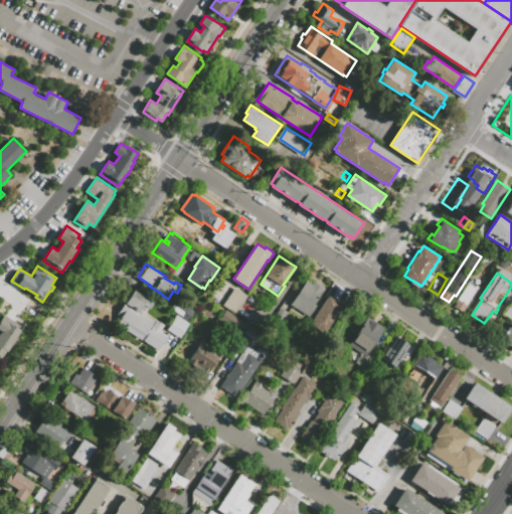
[(318,305),(310,317),(292,305),(309,280),(314,284),(316,281),(326,288),(315,303),(318,305)]
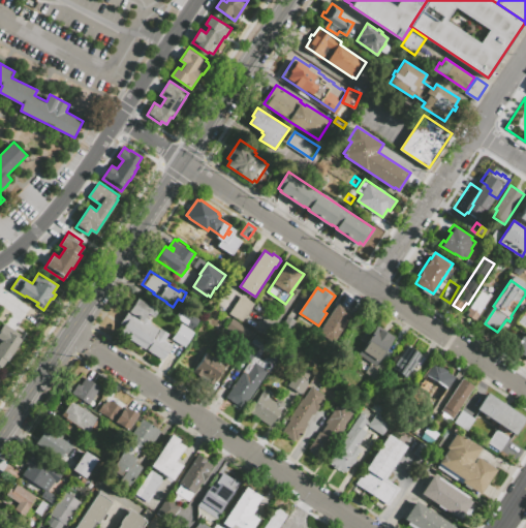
[(491,292),(493,294),(476,320),(468,314),(471,311),(469,310),(483,289),(490,294),(491,292)]
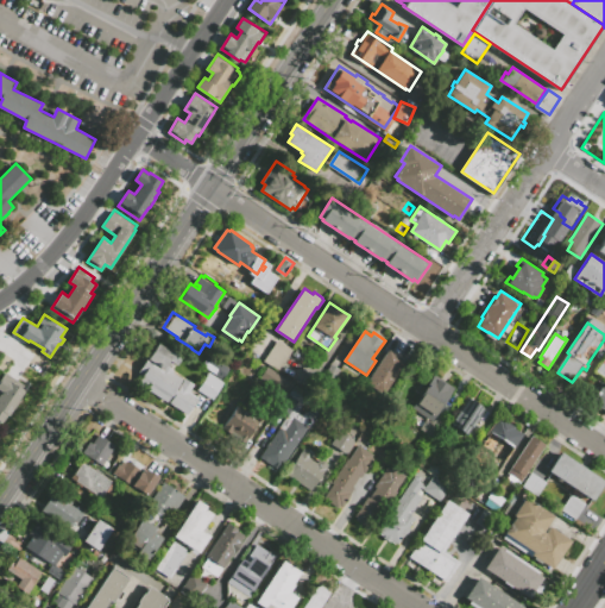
[(279,370),(265,361),(279,339),(294,349),(279,370)]
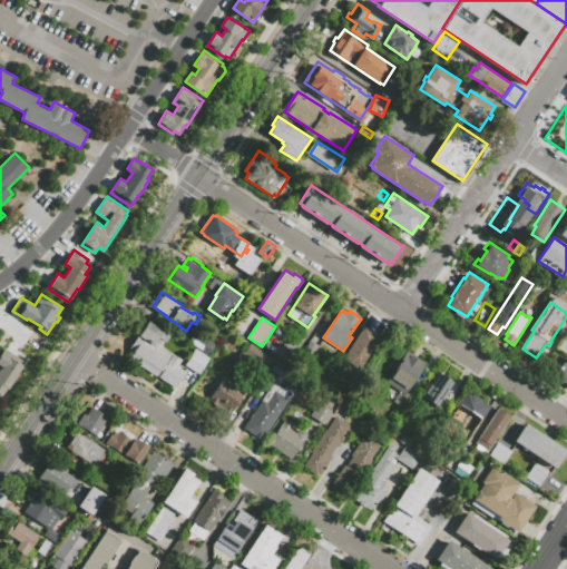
[(187,372),(177,388),(160,376),(164,370),(163,369),(158,375),(130,357),(136,350),(132,347),(139,334),(140,335),(150,321),(172,334),(167,341),(163,347),(172,353),(166,363),(168,364),(176,354),(183,359),(178,366),(187,372)]
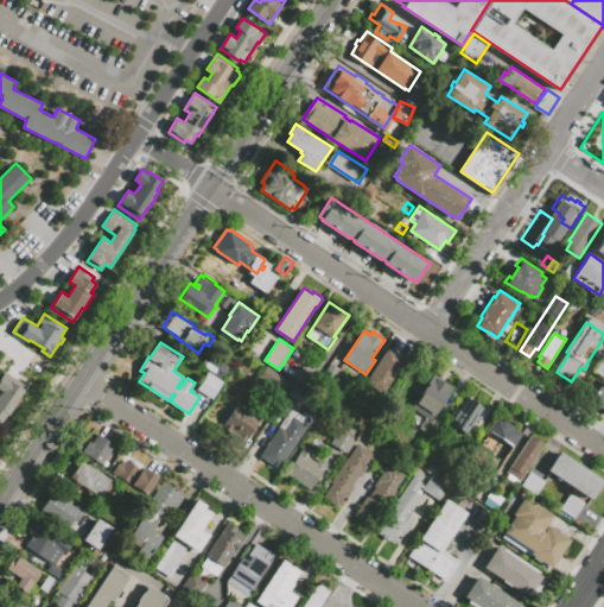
[(383,393),(367,383),(389,349),(406,361),(383,393)]
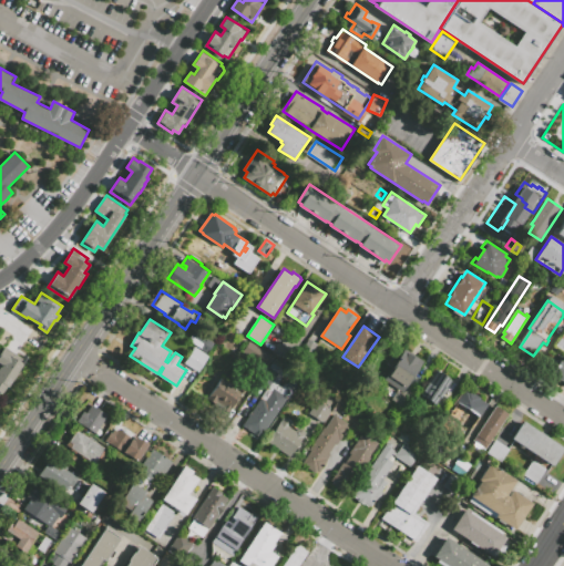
[(190,340),(196,330),(216,342),(209,352),(190,340)]
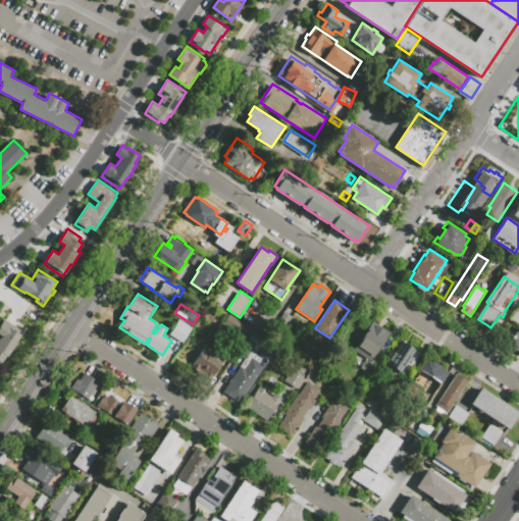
[(277,324),(286,311),(294,316),(284,329),(277,324)]
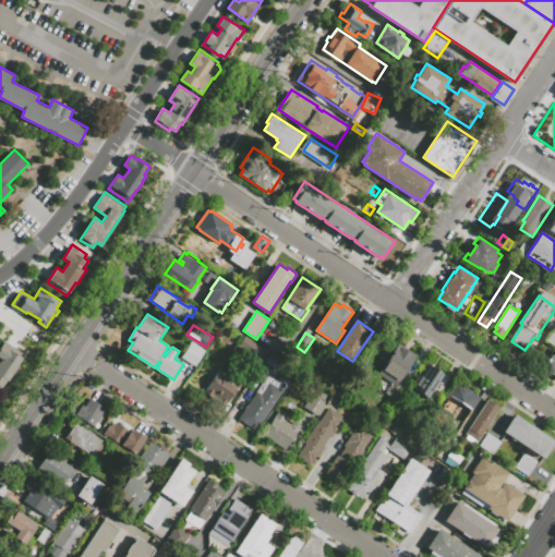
[(270,350),(261,364),(250,358),(254,352),(241,343),(246,335),(270,350)]
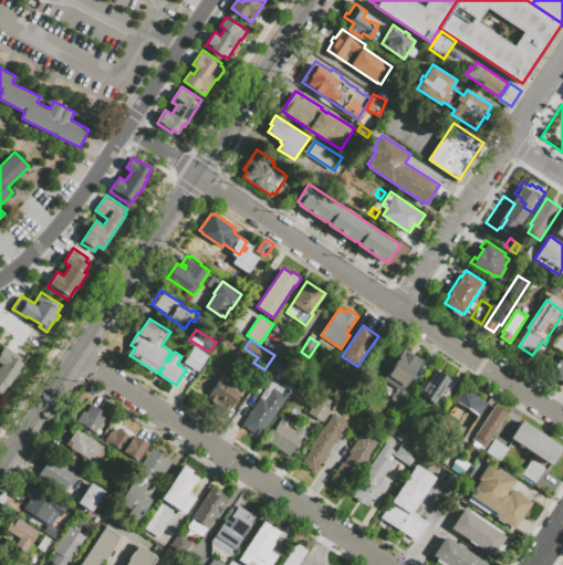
[(406,347),(425,359),(406,387),(414,393),(405,406),(393,397),(398,388),(385,378),(406,347)]
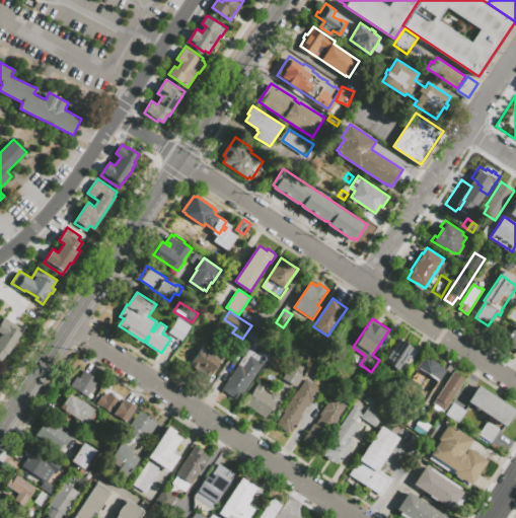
[(178,319),(191,327),(182,340),(170,331),(178,319)]
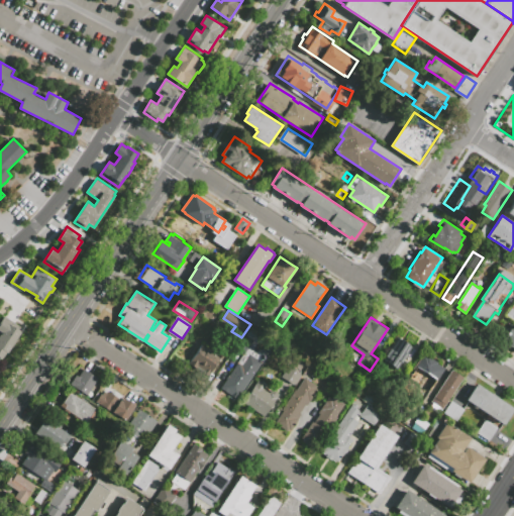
[(0,329),(0,325),(4,319),(22,331),(16,339),(17,339),(8,353),(6,351),(1,360),(0,359),(0,335),(3,331),(0,329)]
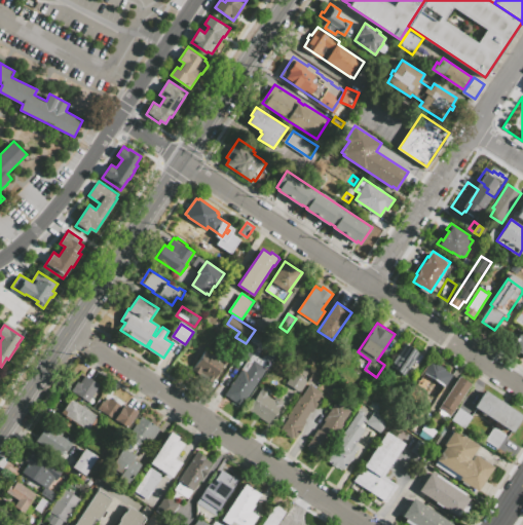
[(249,360),(240,354),(255,334),(267,343),(259,354),(263,357),(264,354),(266,354),(267,353),(269,354),(270,354),(274,359),(243,405),(226,394),(249,360)]
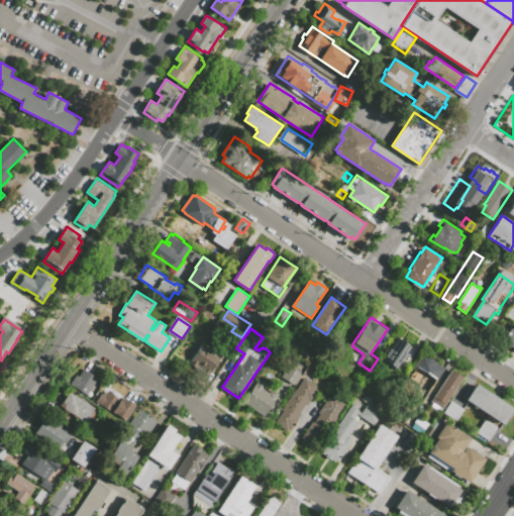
[(503,340),(512,328),(513,328),(513,347),(503,340)]
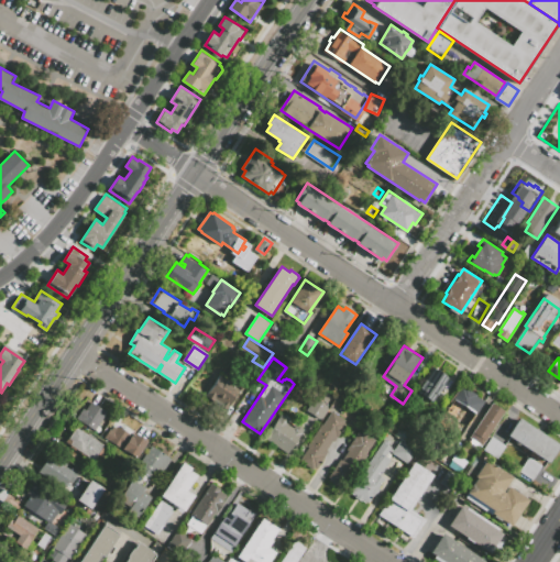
[(315,379),(305,373),(310,364),(313,365),(316,359),(325,364),(315,379)]
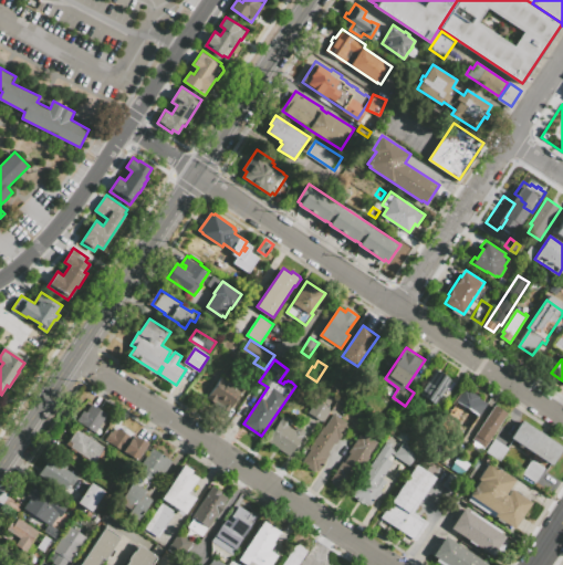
[(419,393),(436,368),(452,379),(435,404),(419,393)]
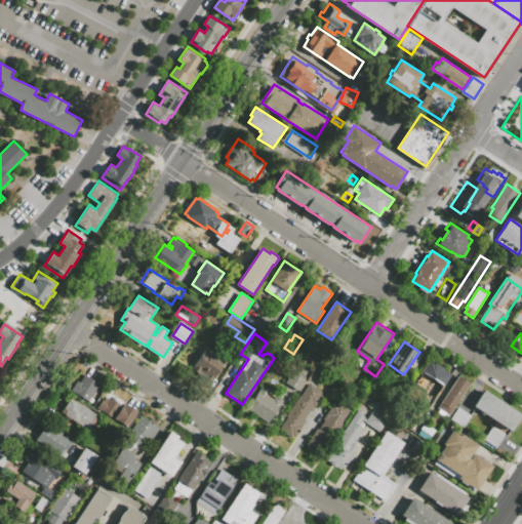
[(193,368),(206,349),(225,362),(211,380),(206,377),(205,379),(199,374),(200,373),(193,368)]
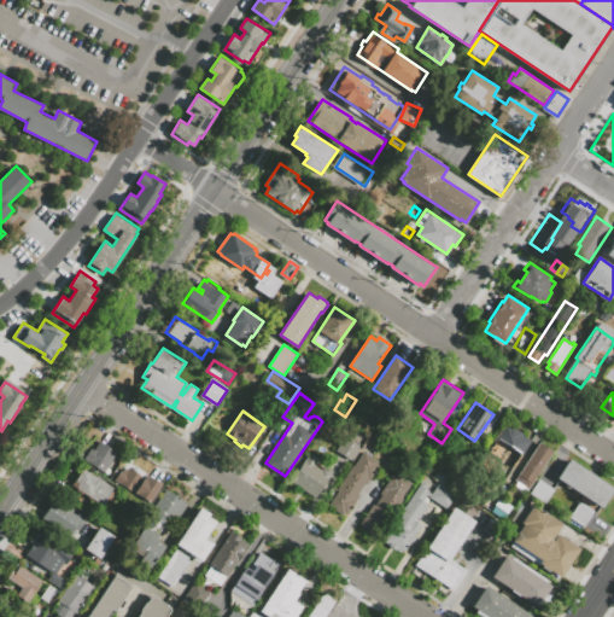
[(495,459),(487,454),(509,421),(525,432),(525,434),(534,441),(515,469),(497,457),(495,459)]
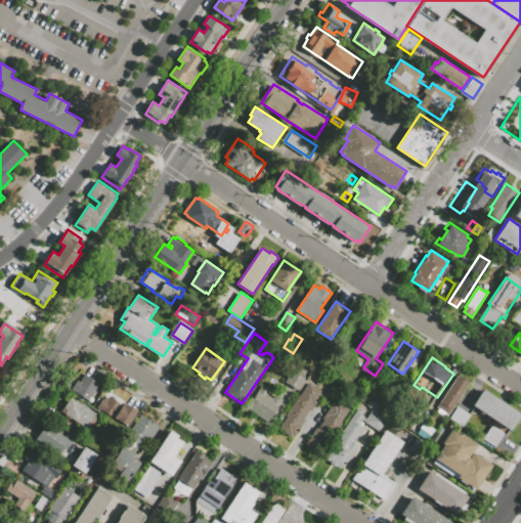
[(294,369),(305,377),(298,388),(287,381),(294,369)]
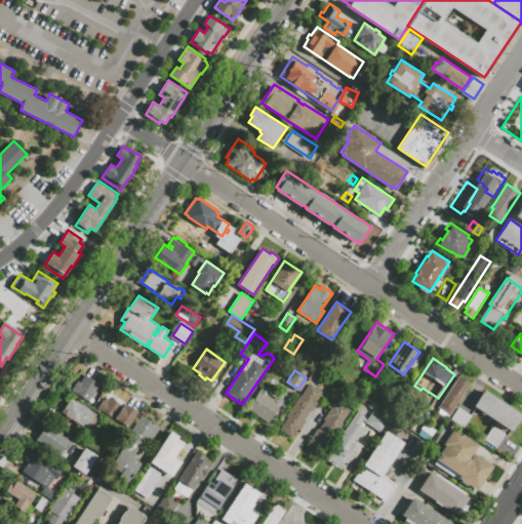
[(89,402),(74,392),(75,390),(73,389),(79,379),(81,381),(86,374),(101,384),(89,402)]
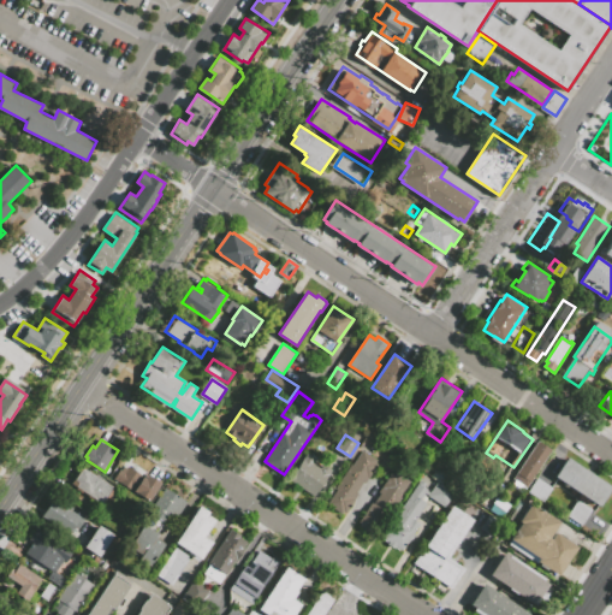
[(529,488),(515,478),(540,439),(554,449),(529,488)]
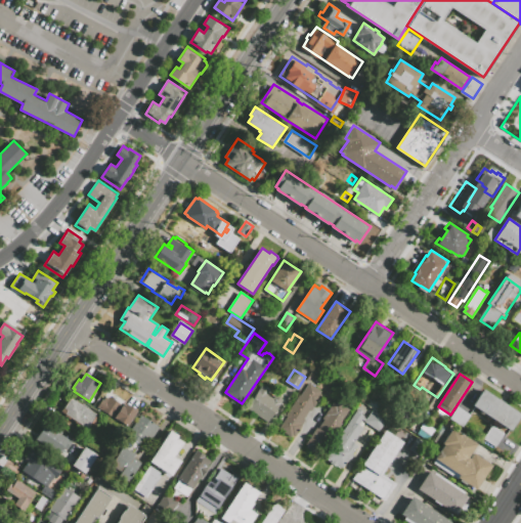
[(308,382),(322,390),(320,393),(322,394),(312,410),(311,409),(305,419),(306,419),(296,435),(294,434),(292,437),(278,429),(308,382)]
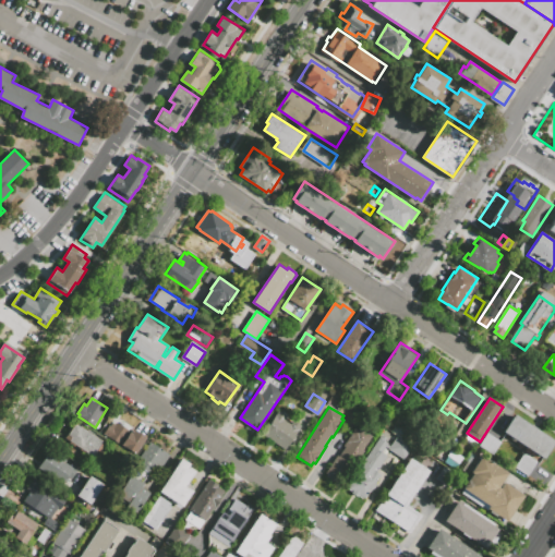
[(294,420),(302,424),(287,448),(264,434),(279,410),(288,415),(285,420),(291,424),(294,420)]
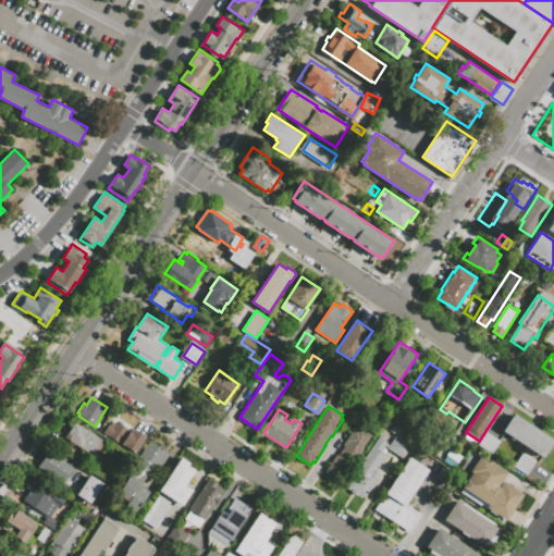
[(515,412),(553,439),(553,443),(544,457),(503,431),(515,412)]
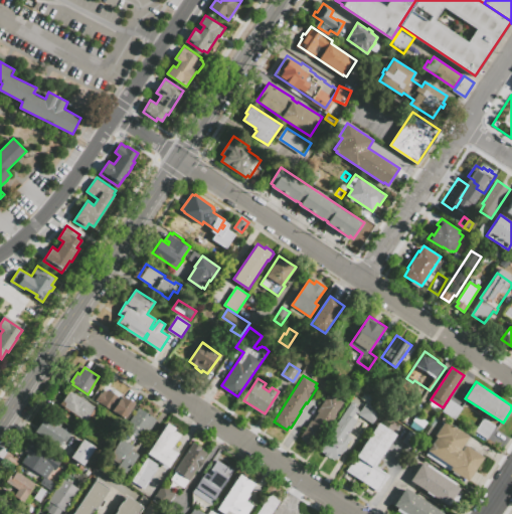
[(100,408),(95,416),(92,414),(86,422),(60,406),(70,389),(100,408)]
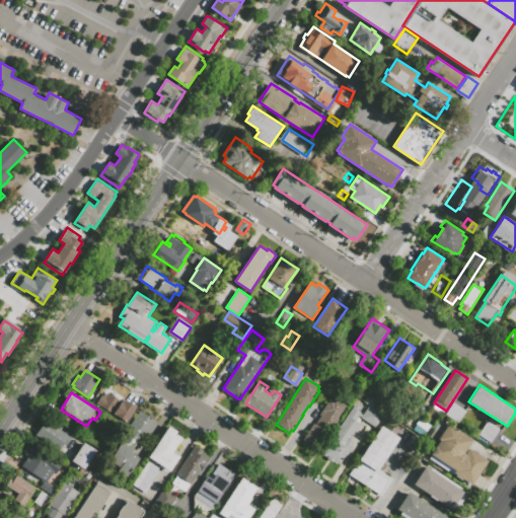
[(98,402),(102,394),(104,395),(106,392),(108,393),(109,392),(124,401),(126,398),(138,407),(128,422),(98,402)]
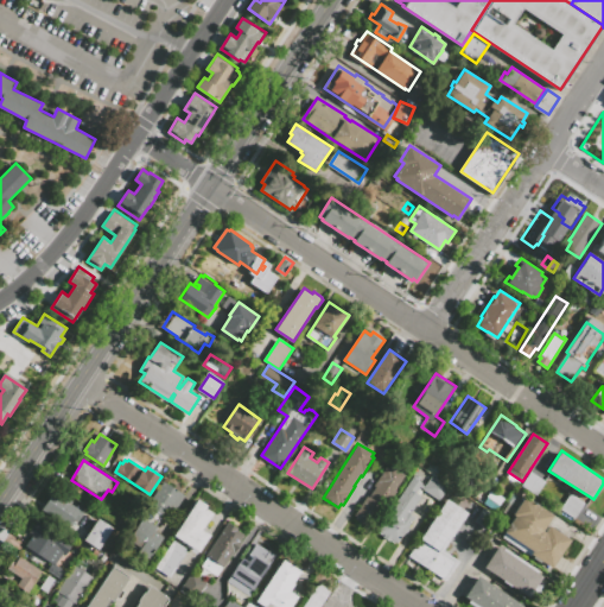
[(456,468),(447,481),(434,473),(443,460),(456,468)]
